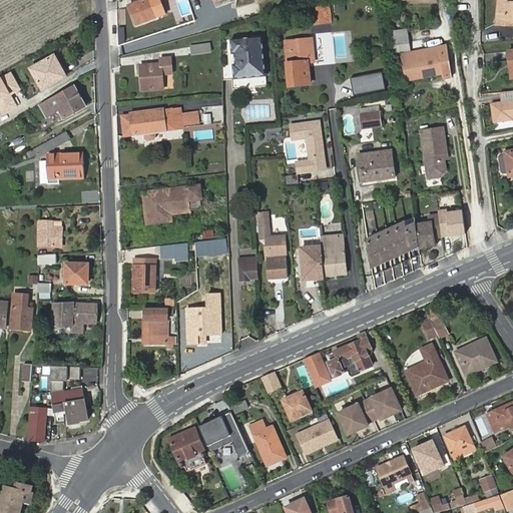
[(141,0),(128,5),(135,25),(164,15),(158,0),(141,0)]
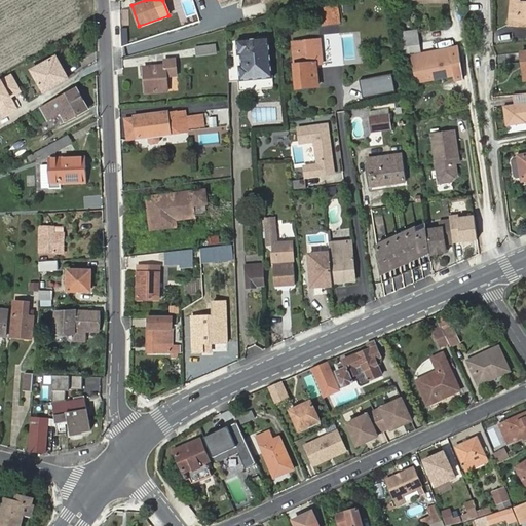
[(517,0),(512,0),(510,19),(525,21),(525,3),(519,3),(520,0),(517,0)]
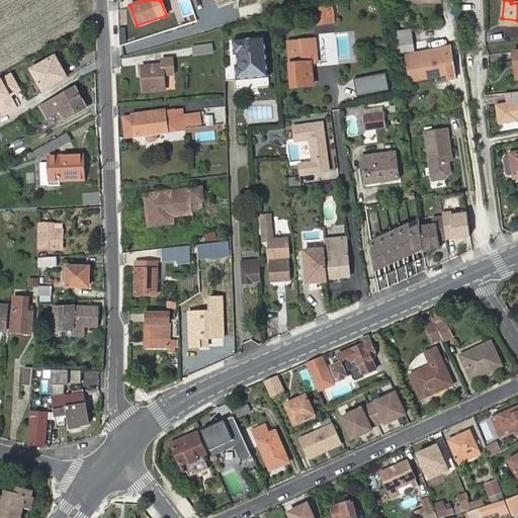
[(333,3),(326,5),(328,23),(336,22),(333,3)]
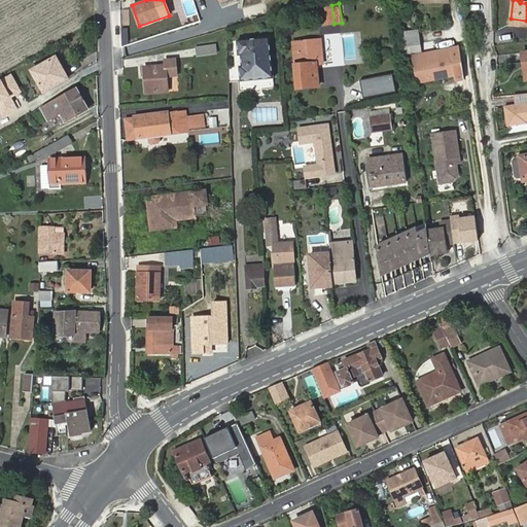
[(334,24),(331,5),(322,6),(325,26),(334,24)]
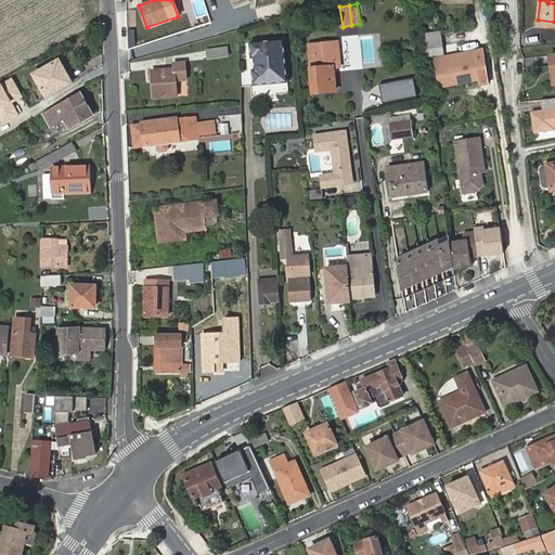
[(425,37),(427,55),(441,53),(439,36),(425,37)]
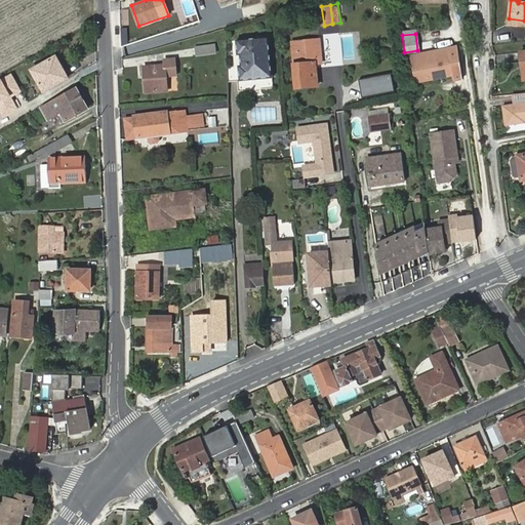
[(241,52),(242,67),(240,67),(241,79),(271,76),(268,39),(238,41),(239,53),(241,52)]
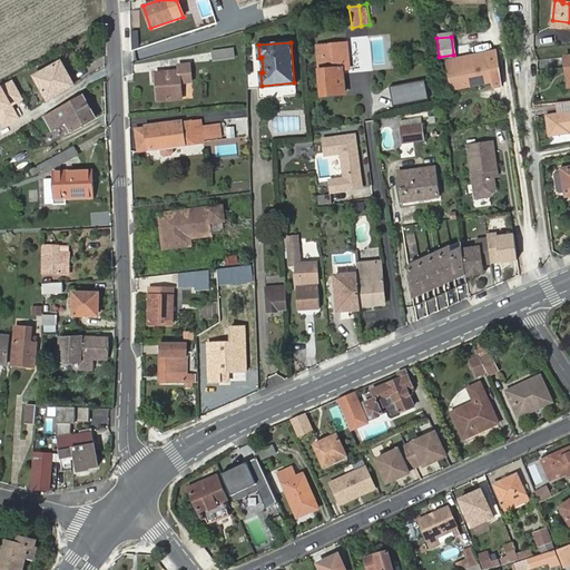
[(317,46),(323,95),(344,92),(342,70),(350,69),(346,43),(317,46)]
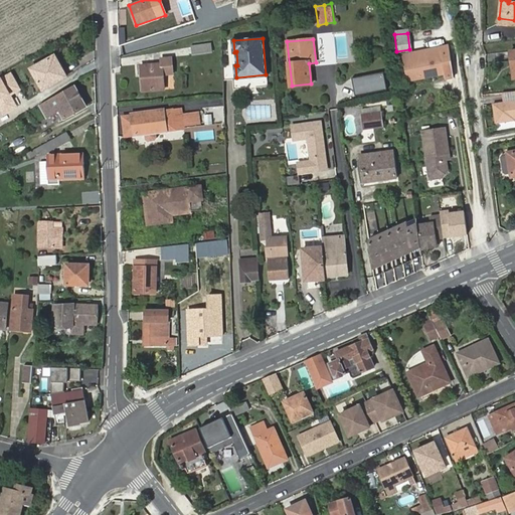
[(445,79),(453,77),(448,42),(438,44),(439,49),(444,73),(445,79)]
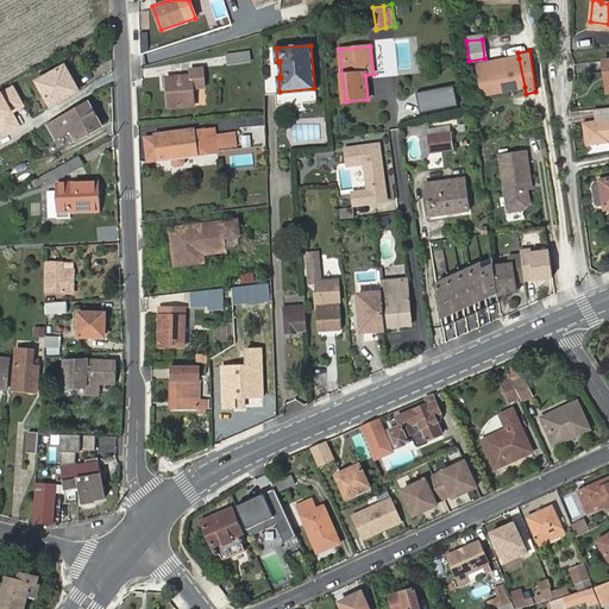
[(227,54),(228,66),(251,62),(250,51),(227,54)]
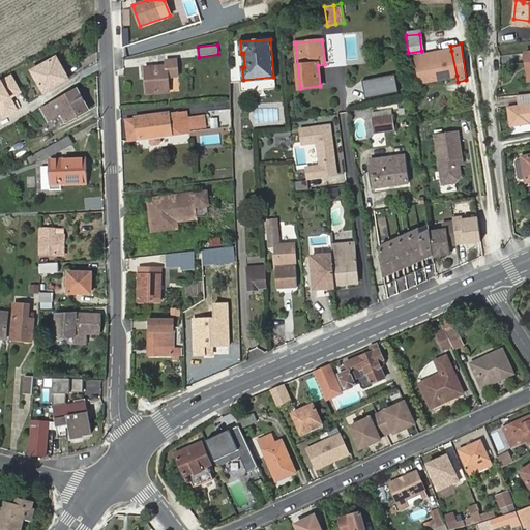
[(451,51),(416,58),(421,83),(457,76),(451,51)]
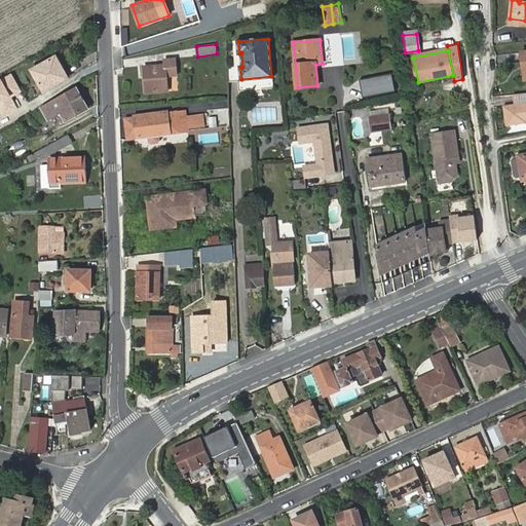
[(32,71),(44,92),(69,78),(57,57),(32,71)]
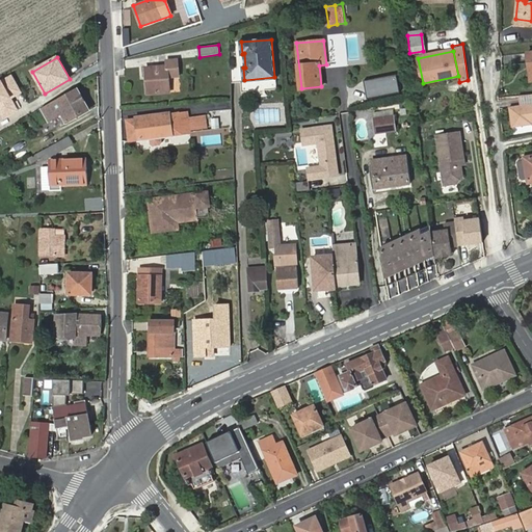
[(145,69),(148,94),(168,92),(167,78),(181,77),(179,57),(166,58),(166,67),(145,69)]
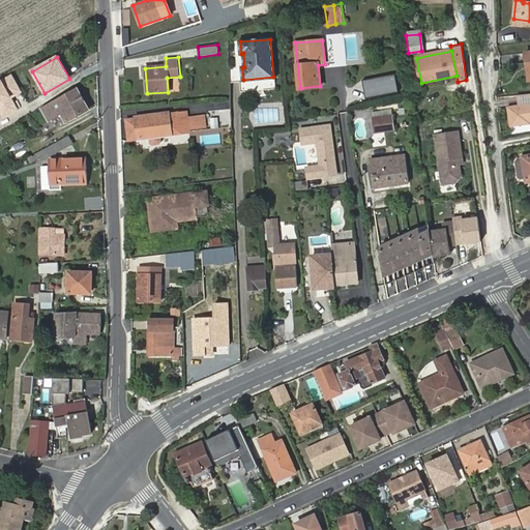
[(12,75),(0,82),(0,113),(1,113),(4,119),(20,111),(12,98),(23,93),(12,75)]
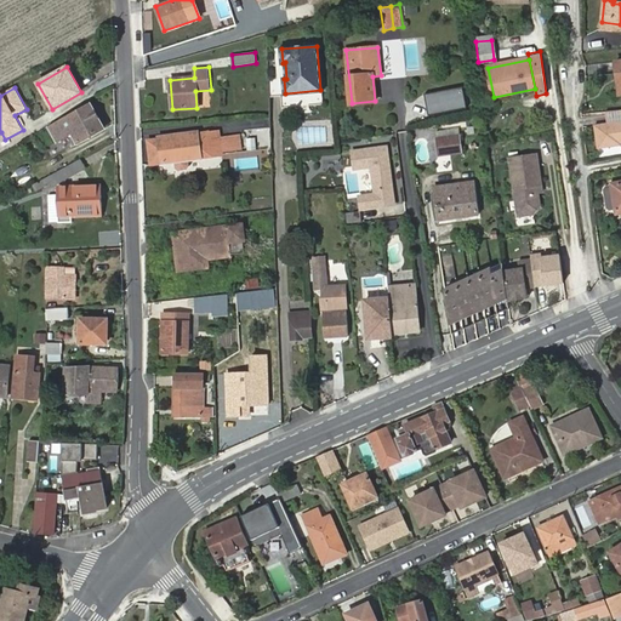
[(104,129),(90,103),(50,126),(57,140),(73,132),(78,142),(104,129)]
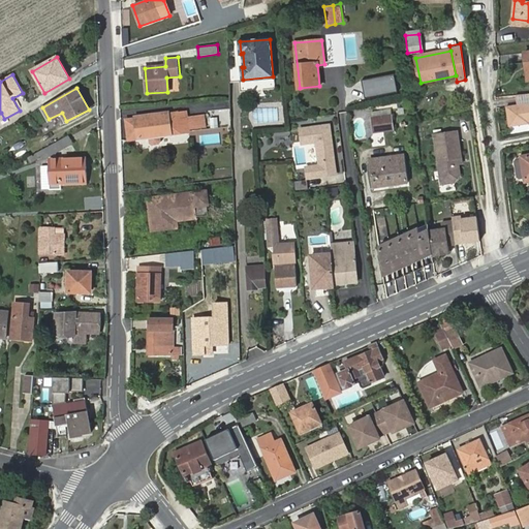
[(528,101),(505,105),(508,126),(528,123),(528,101)]
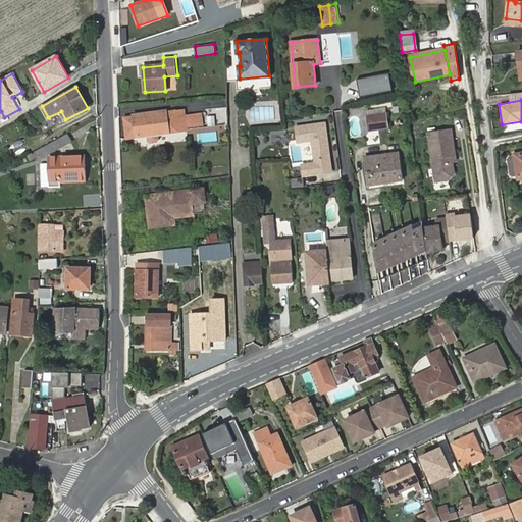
[(123,117),(126,140),(147,137),(147,141),(151,143),(157,143),(159,140),(158,136),(188,131),(187,126),(203,124),(202,112),(186,115),(185,109),(123,117)]
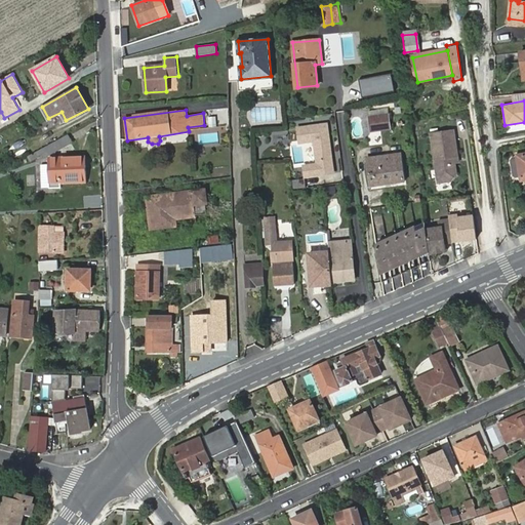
[(369,118),(371,131),(390,128),(388,115),(369,118)]
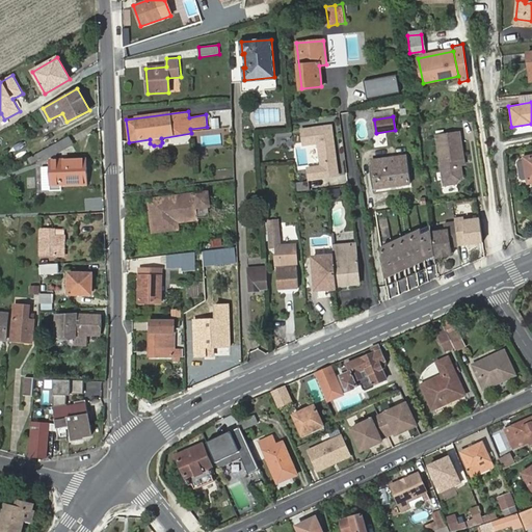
[(56,129),(64,124),(61,117),(53,122),(56,129)]
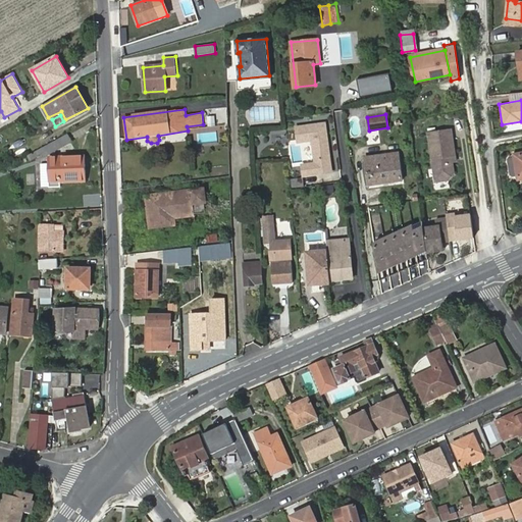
[(208,127),(216,126),(214,115),(206,116),(208,127)]
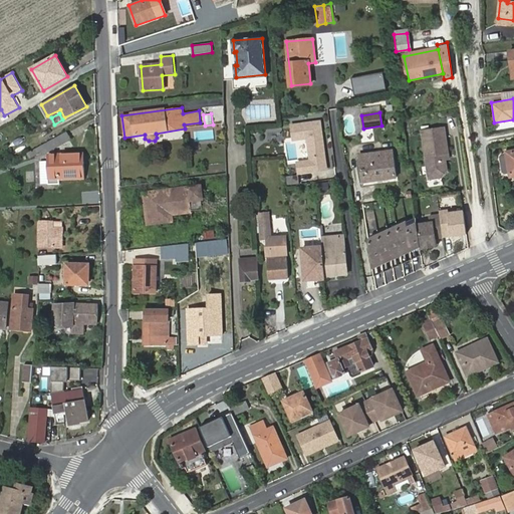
[(320,122),(292,126),(294,141),(308,139),(311,162),(298,164),(300,174),(324,171),(322,158),(325,157),(320,122)]
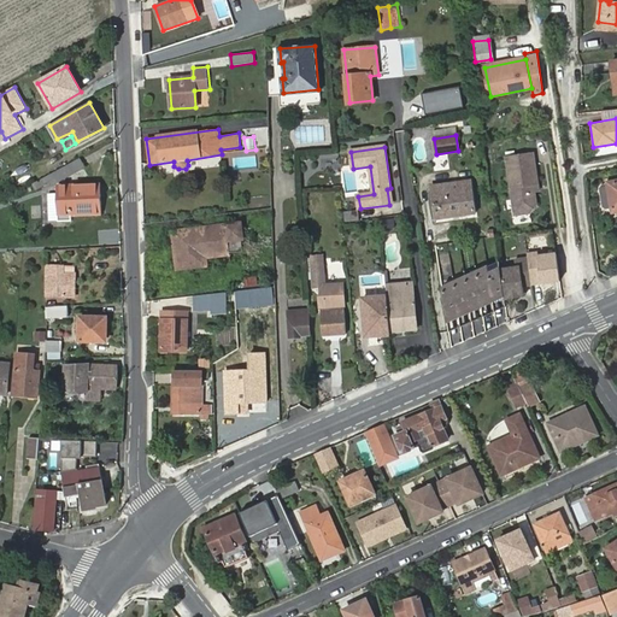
[(532,152),(517,154),(518,163),(534,160),(532,152)]
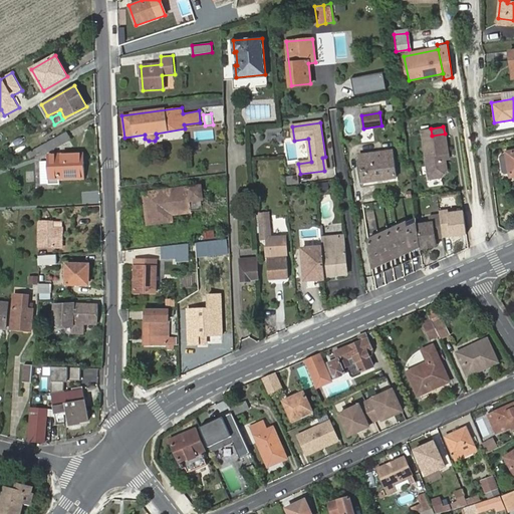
[(431,129),(421,130),(428,179),(441,177),(446,169),(444,153),(448,153),(445,134),(432,136),(431,129)]
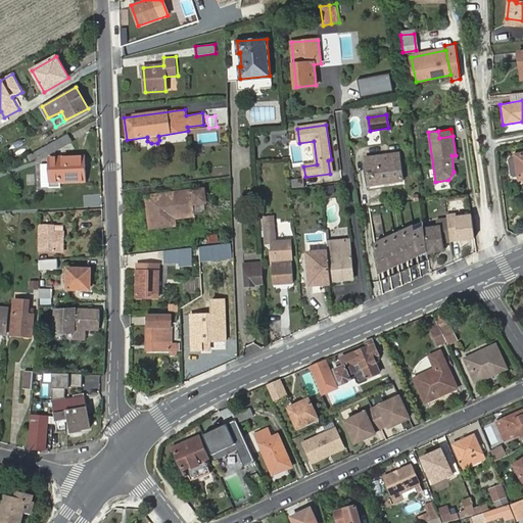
[(34,153),(34,159),(47,152),(50,158),(75,146),(68,135),(34,153)]
